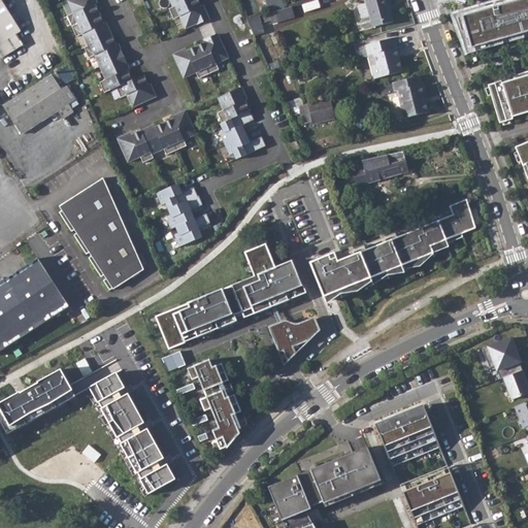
[(1,0),(0,0),(0,59),(22,46),(15,35),(21,32),(1,0)]
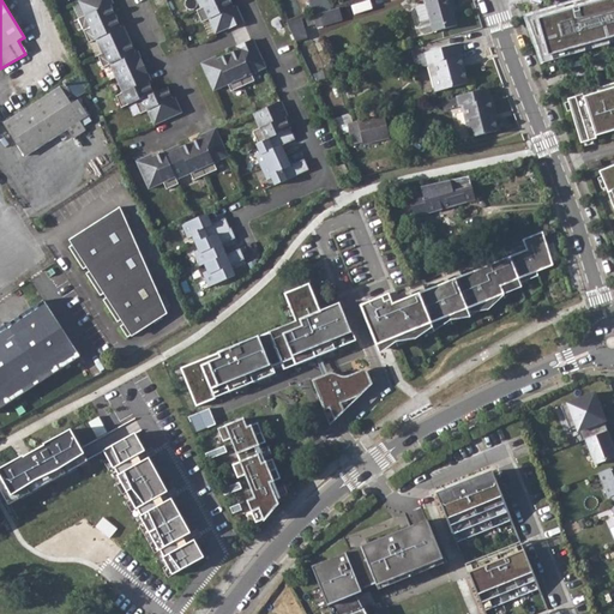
[(80,0),(79,1),(85,16),(79,18),(89,43),(96,40),(102,54),(98,55),(103,67),(110,65),(124,92),(116,96),(121,108),(136,102),(140,114),(148,110),(154,125),(182,113),(179,104),(175,104),(168,88),(154,94),(146,76),(149,74),(142,58),(138,59),(127,32),(125,34),(109,0),(80,0)]
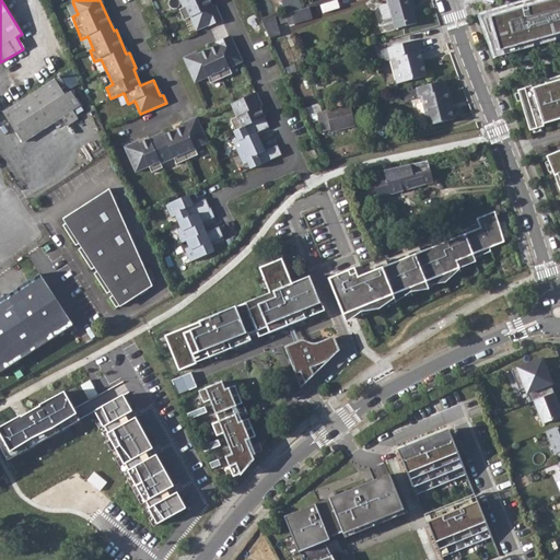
[(208,25),(222,19),(218,11),(216,12),(210,0),(178,0),(183,8),(178,10),(184,21),(190,18),(196,31),(208,25)]
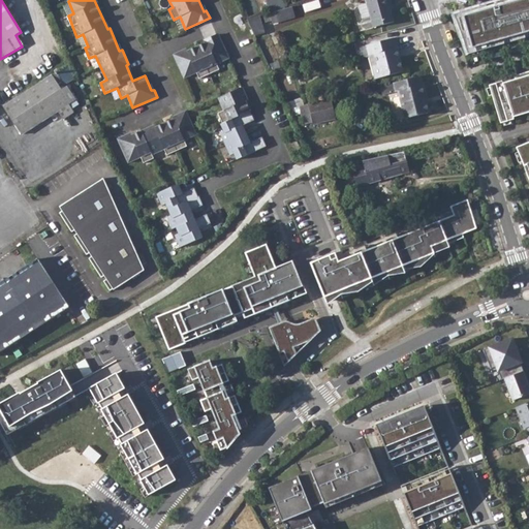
[(284,0),(267,0),(271,12),(286,7),(284,0)]
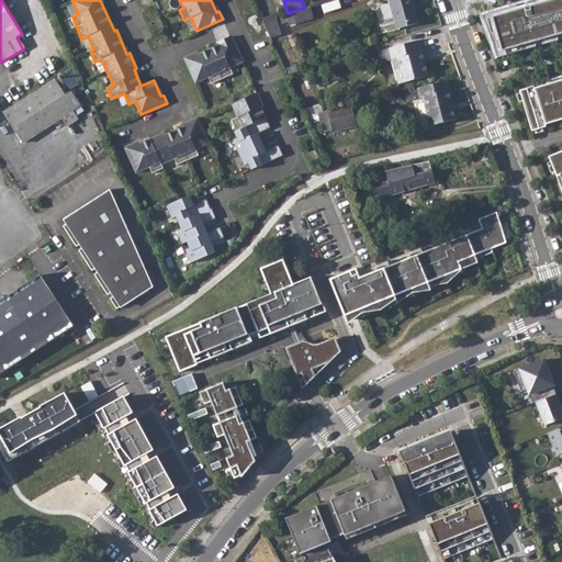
[(415,12),(412,0),(389,0),(394,20),(386,22),(384,25),(385,31),(389,32),(418,24),(415,12)]
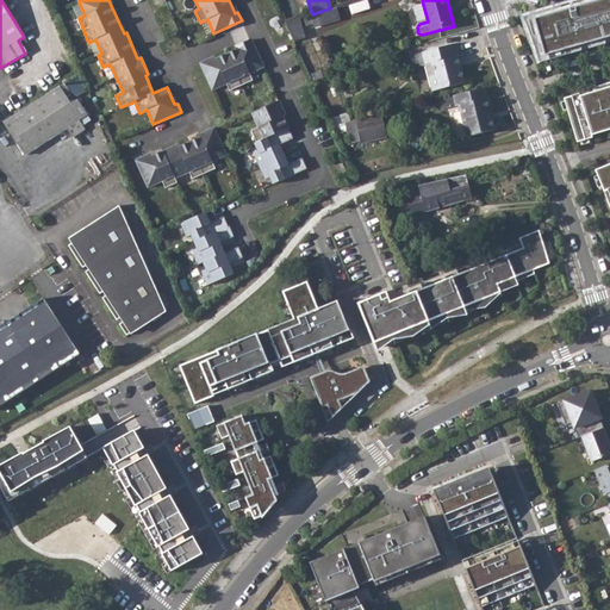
[(542,47),(547,60),(582,50),(580,45),(587,43),(589,48),(605,43),(604,38),(609,36),(609,0),(599,0),(593,1),(592,0),(582,0),(543,11),(546,16),(531,19),(537,35),(531,37),(535,49),(542,47)]
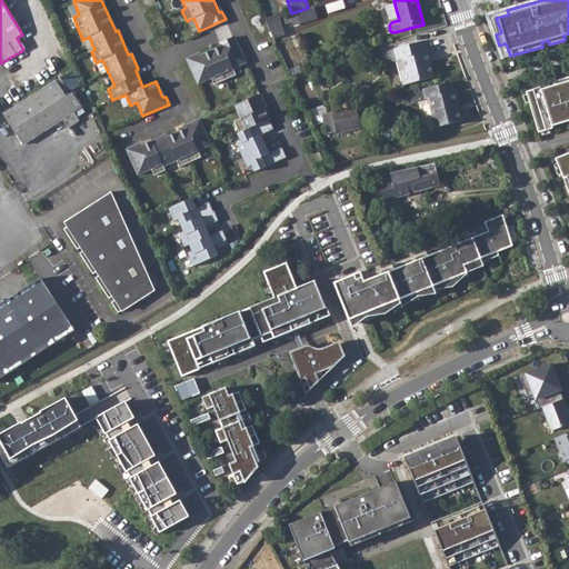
[(316,7),(291,15),(295,27),(318,19),(316,7)]
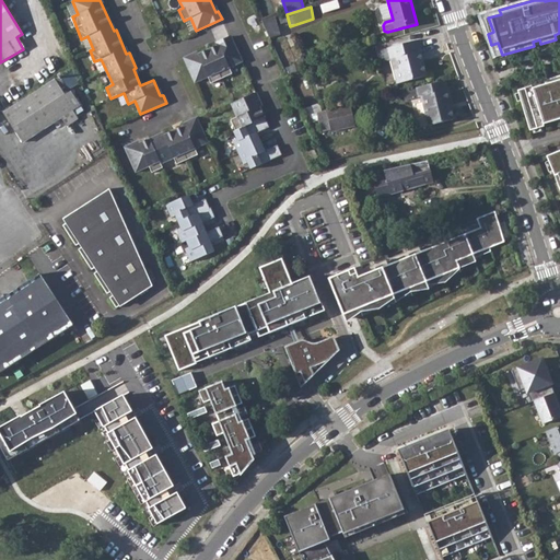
[(480,15),(488,34),(493,32),(488,18),(501,14),(499,10),(480,15)]
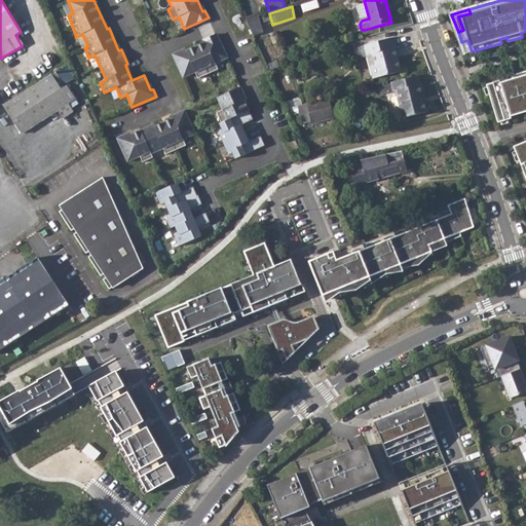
[(259,15),(246,20),(254,35),(263,32),(259,15)]
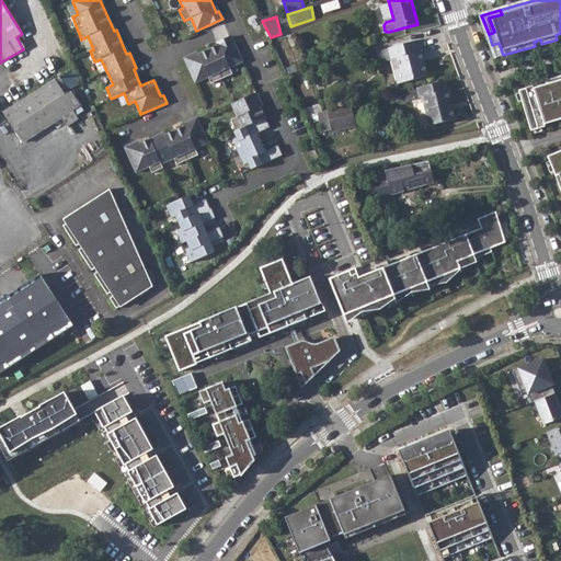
[(224,39),(231,35),(224,19),(222,19),(208,25),(217,45),(225,42),(224,39)]
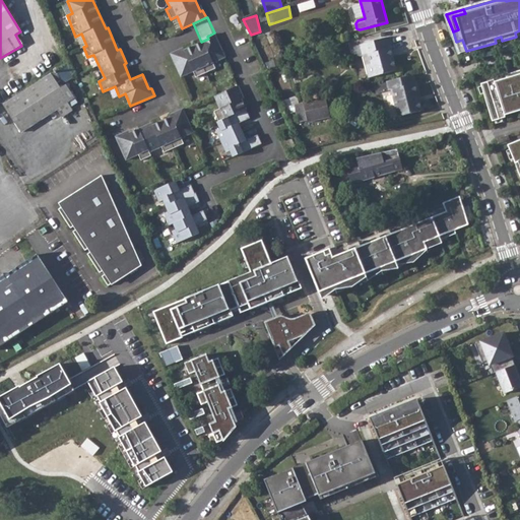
[(225,56),(214,33),(207,37),(208,39),(201,42),(179,52),(178,50),(171,53),(181,76),(193,71),(196,77),(215,68),(213,62),(225,56)]
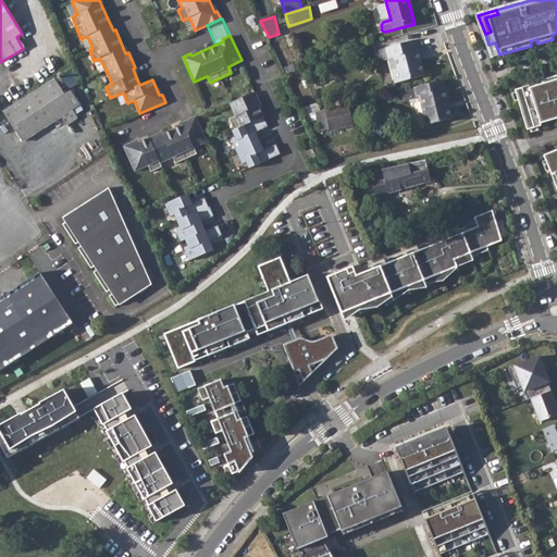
[(419,40),(379,51),(382,63),(395,60),(397,70),(393,71),(395,85),(426,77),(423,63),(417,65),(415,54),(422,52),(419,40)]
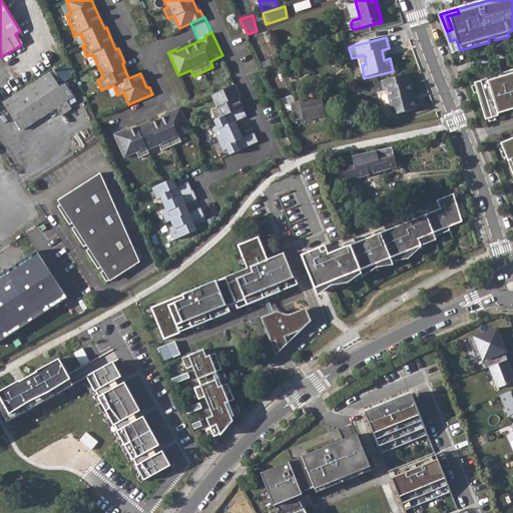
[(450,41),(454,52),(460,50),(456,39),(450,41)]
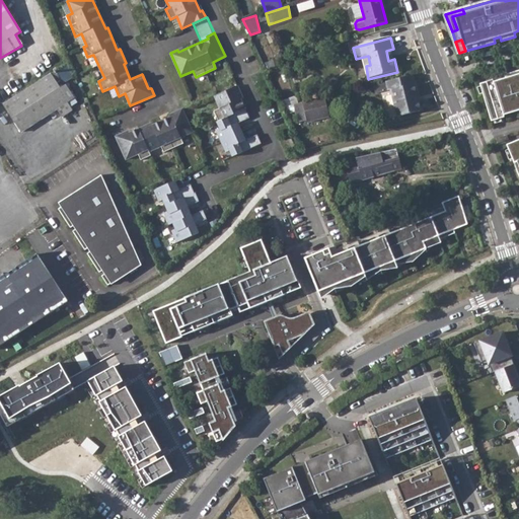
[(20,91),(2,103),(19,131),(55,108),(60,117),(71,109),(67,101),(68,100),(57,82),(60,80),(55,69),(20,91)]
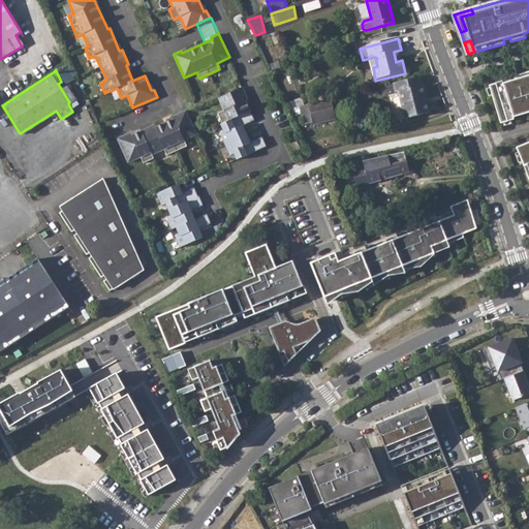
[(528,71),(515,76),(516,80),(503,84),(502,82),(489,86),(500,123),(514,119),(514,118),(528,113),(528,71)]
